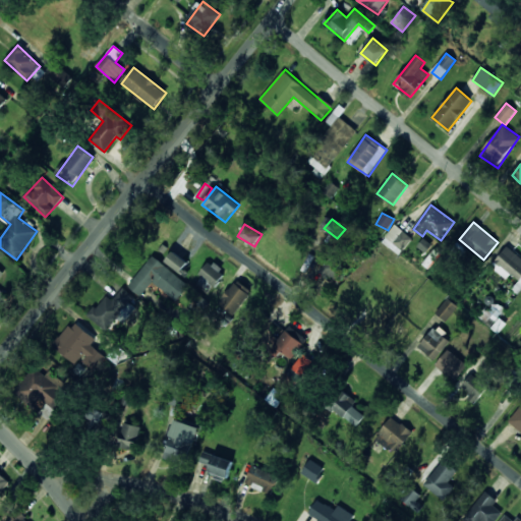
[(412,239),(395,225),(382,241),(399,255),(412,239)]
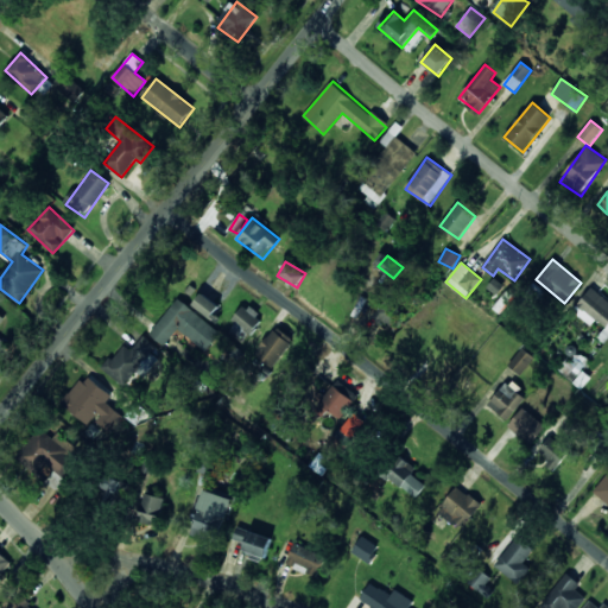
[(605,343),(607,339),(607,301),(591,287),(572,311),(590,324),(595,318),(606,328),(597,337),(605,343)]
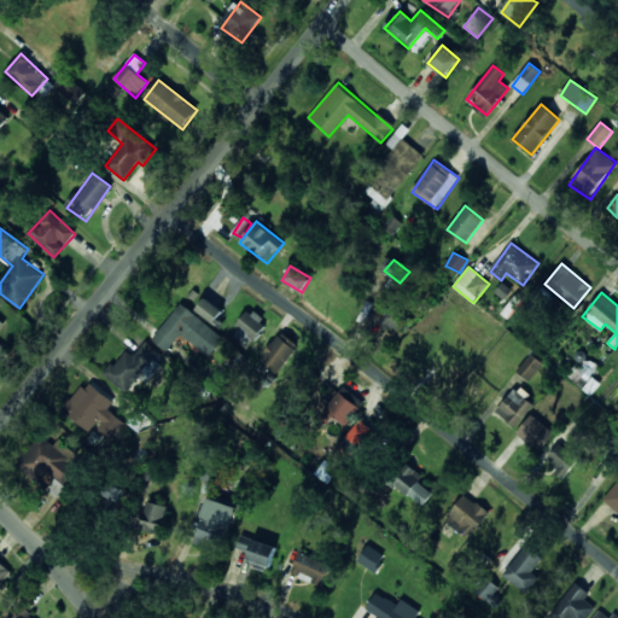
[(222,312),(205,298),(196,310),(214,324),(222,312)]
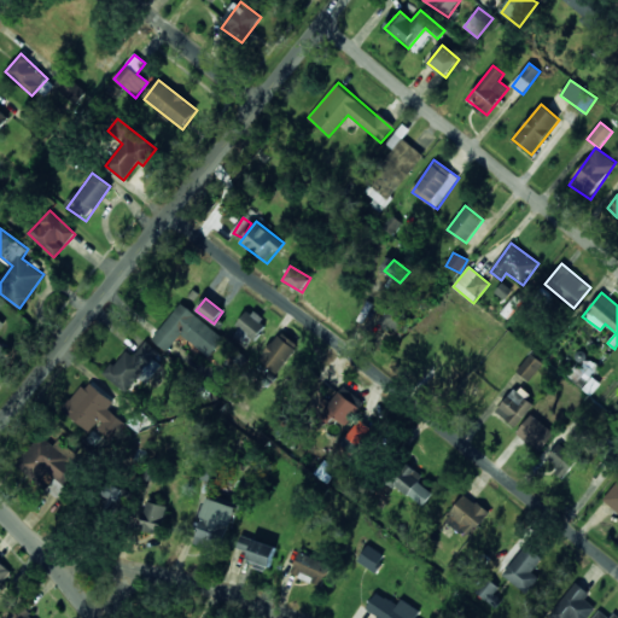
[(152,340),(168,351),(181,334),(211,356),(225,337),(180,303),(152,340)]
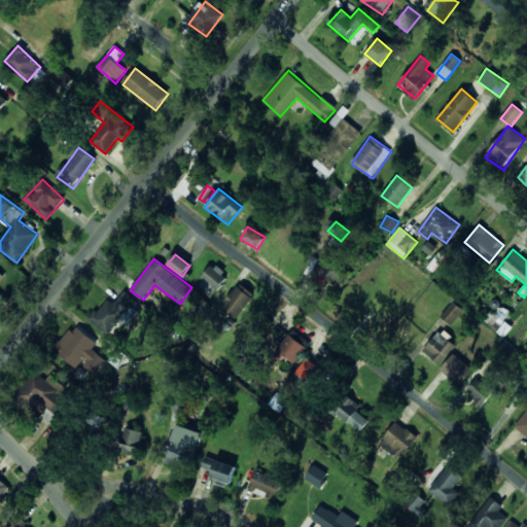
[(352,273),(332,259),(323,274),(343,287),(352,273)]
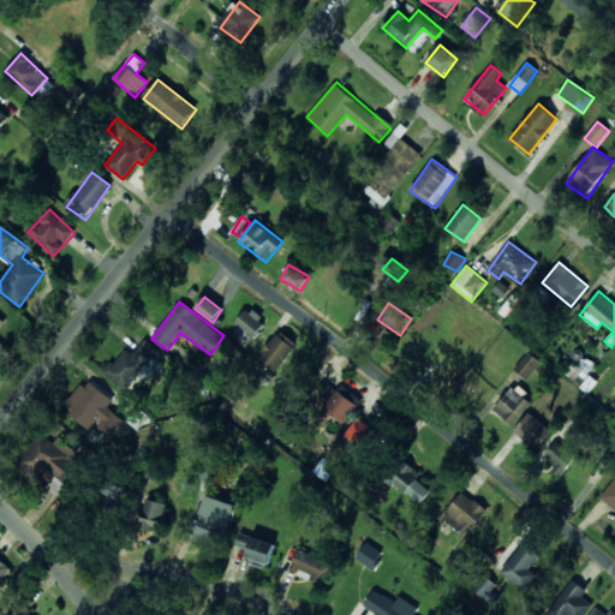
[(298,346),(281,330),(257,356),(274,371),(298,346)]
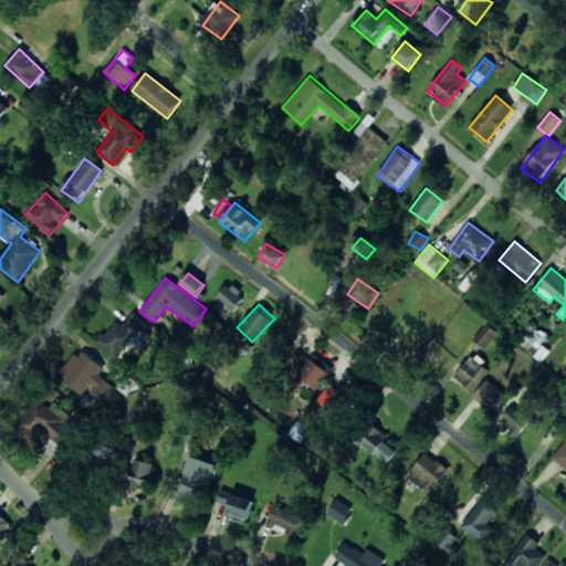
[(123,326),(114,320),(96,345),(117,360),(145,323),(132,314),(123,326)]
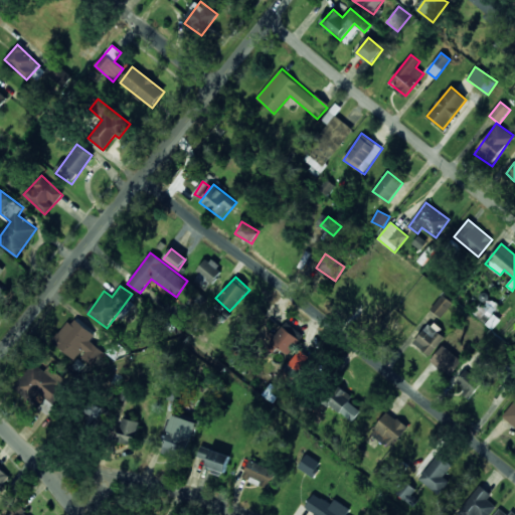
[(441,318),(453,303),(444,295),(431,309),(441,318)]
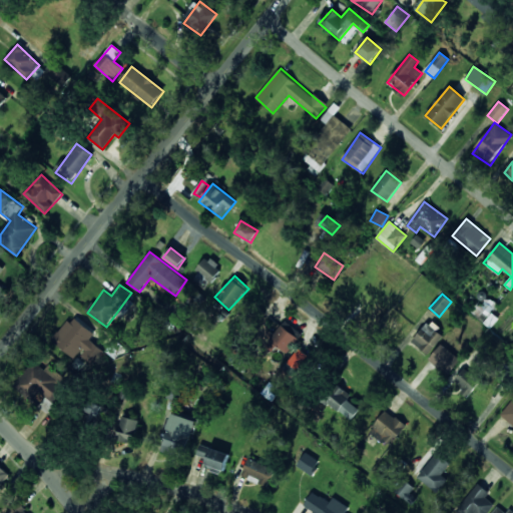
[(104,351),(90,340),(95,334),(73,316),(53,341),(74,359),(78,355),(92,366),(104,351)]
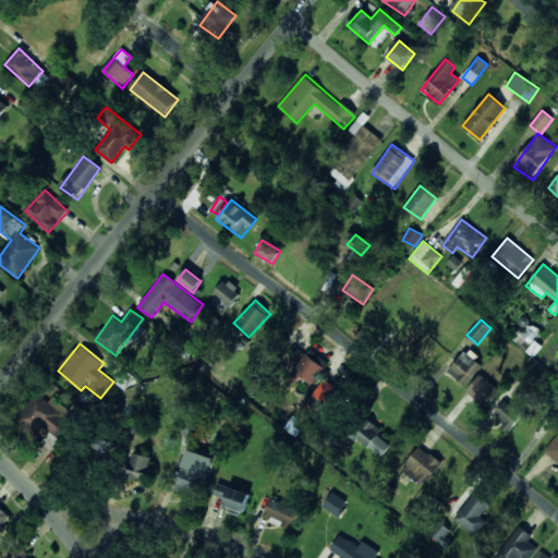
[(449,372),(465,386),(482,365),(474,360),(477,355),(469,348),(449,372)]
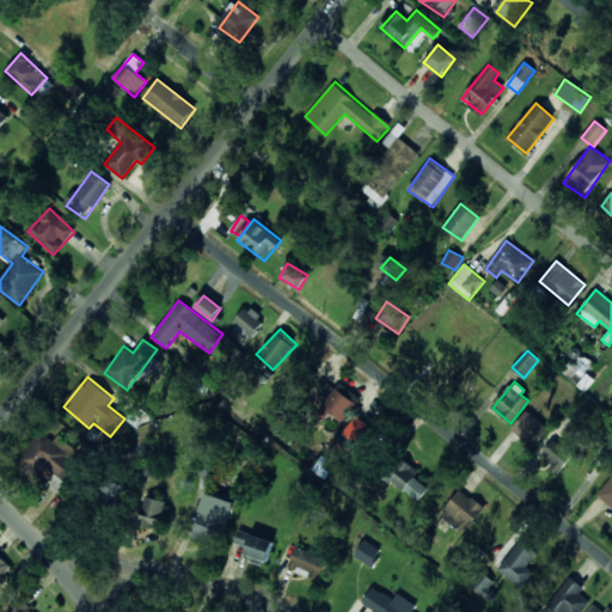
[(360,397),(340,383),(322,408),(343,422),(360,397)]
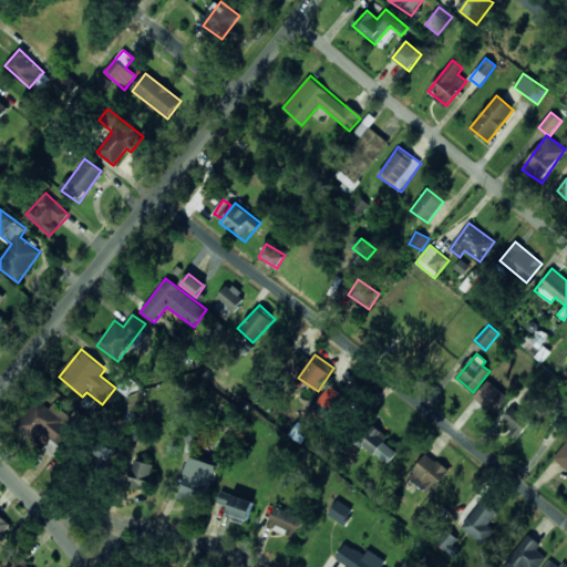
[(496,415),(509,398),(487,380),(473,399),(496,415)]
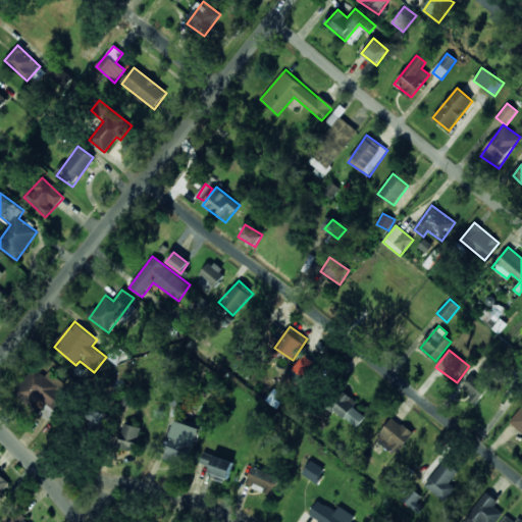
[(49,372),(46,376),(33,367),(14,395),(27,404),(25,406),(50,422),(67,396),(62,393),(67,384),(49,372)]
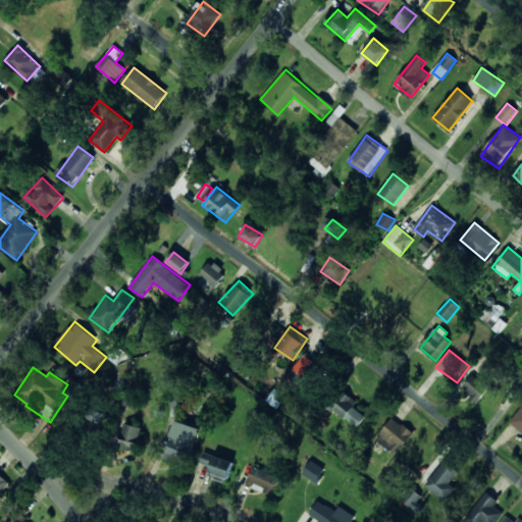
[(282,381),(296,388),(303,375),(290,368),(282,381)]
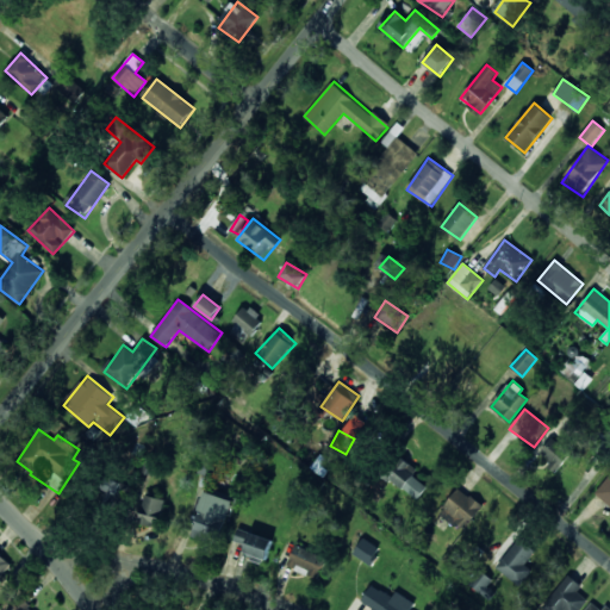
[(571,453),(551,439),(537,456),(556,471),(571,453)]
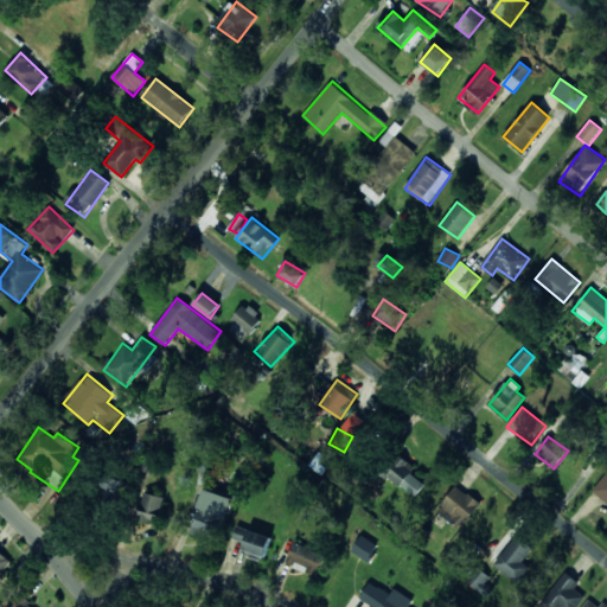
[(426,485),(409,472),(414,467),(396,453),(382,472),(415,498),(426,485)]
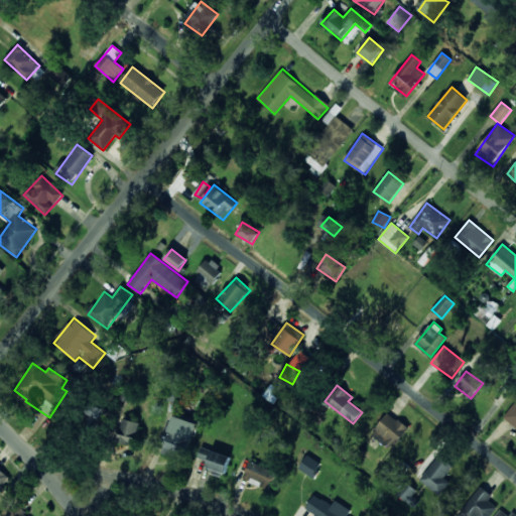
[(515,405),(506,423),(515,428),(515,405)]
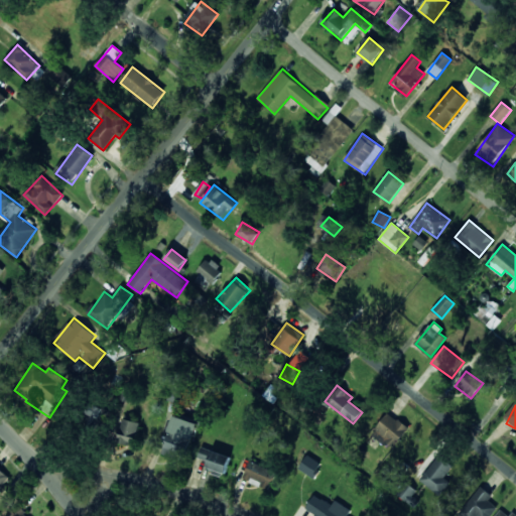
[(90,421),(100,421),(101,407),(90,407),(90,421)]
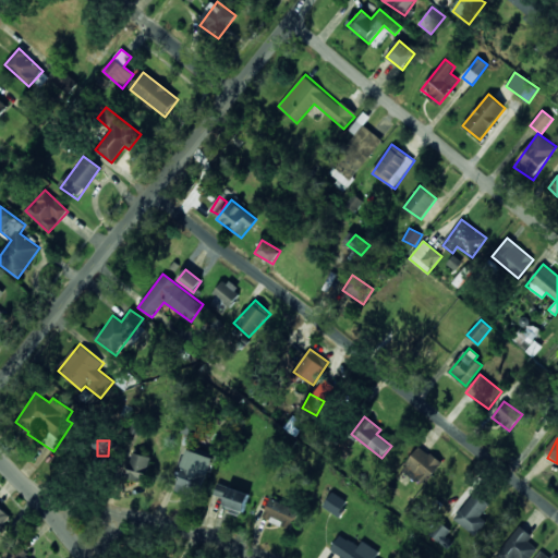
[(401,470),(419,483),(423,476),(429,481),(443,463),(420,446),(401,470)]
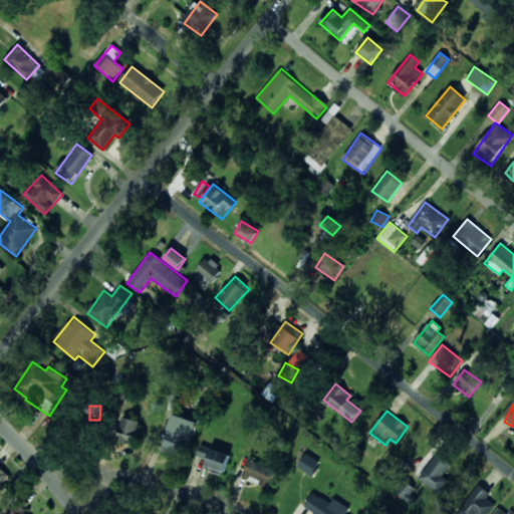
[(195,422),(174,414),(161,452),(182,460),(195,422)]
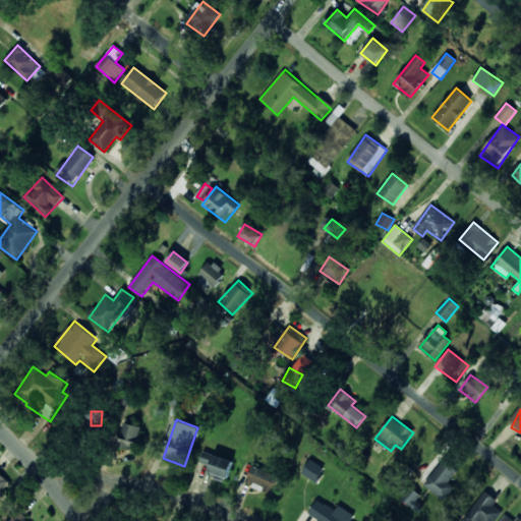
[(142,427),(124,422),(117,446),(132,451),(134,442),(137,443),(142,427)]
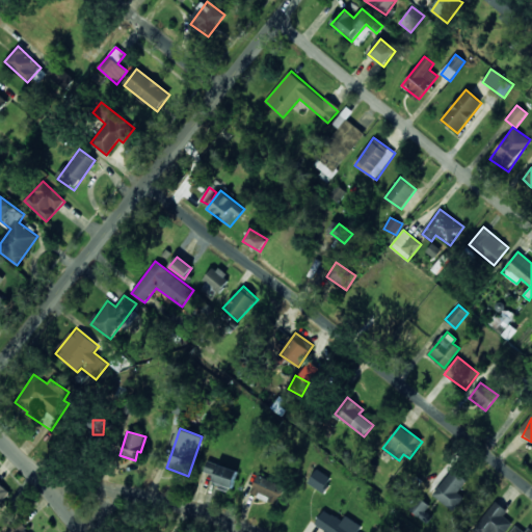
[(212,484),(232,491),(239,472),(208,460),(204,472),(215,476),(212,484)]
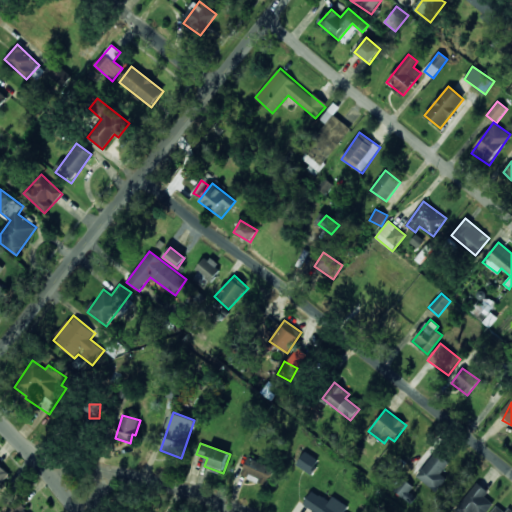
[(440,474),(451,463),(438,451),(416,475),(435,492),(446,480),(440,474)]
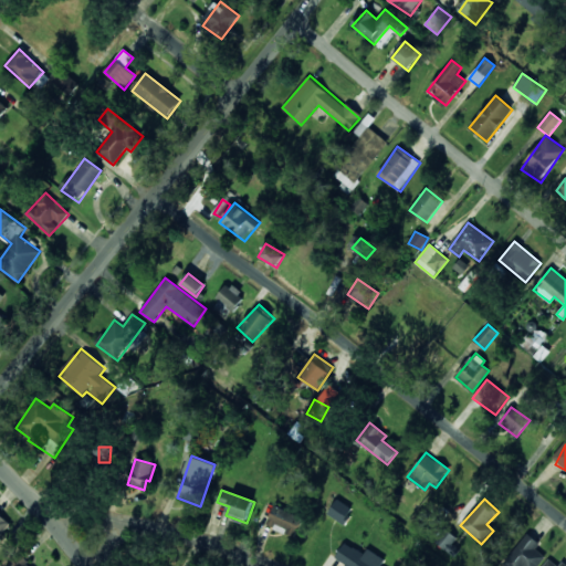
[(345,524),(354,509),(336,500),(328,515),(345,524)]
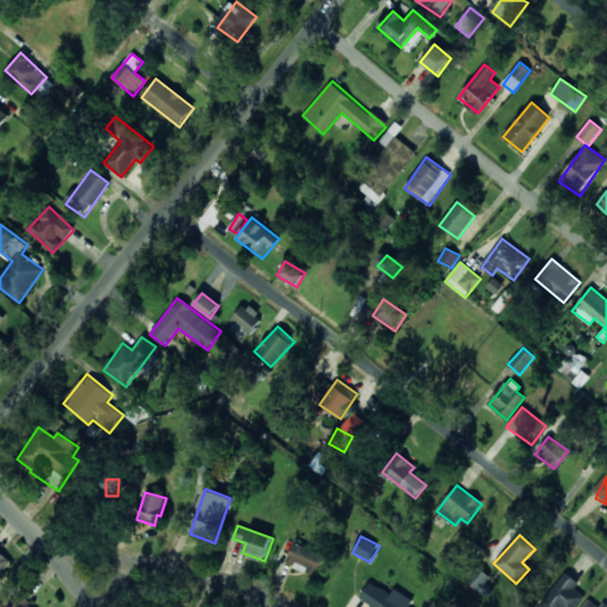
[(318,576),(325,555),(286,541),(279,561),(318,576)]
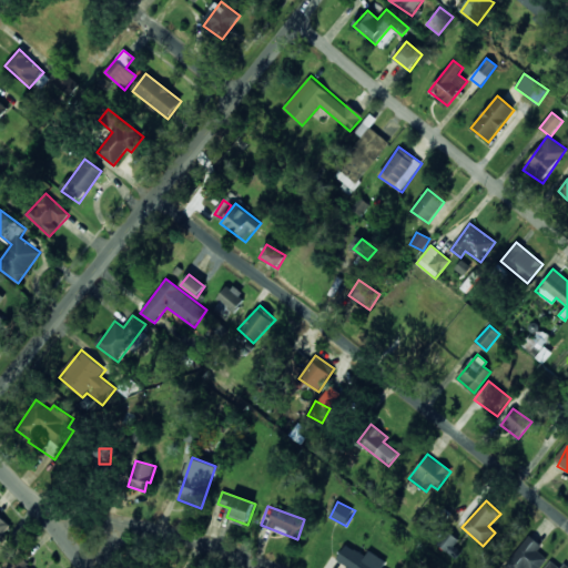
[(10,525),(0,517),(0,549),(2,553),(10,543),(1,536),(10,525)]
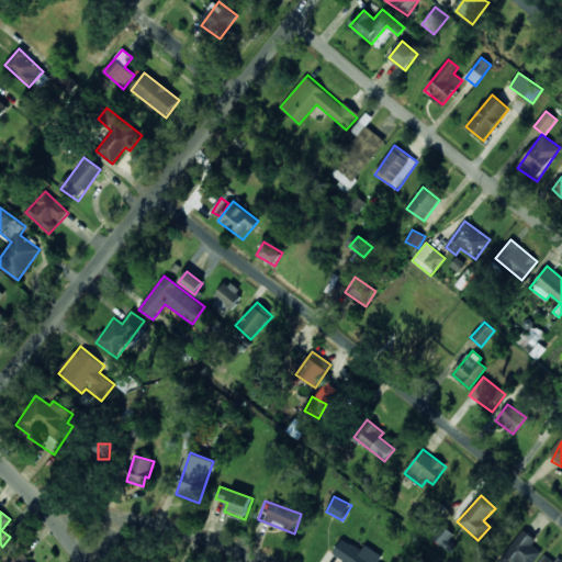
[(535,561),(542,553),(532,546),(537,540),(524,529),(499,559),(502,561),(535,561)]
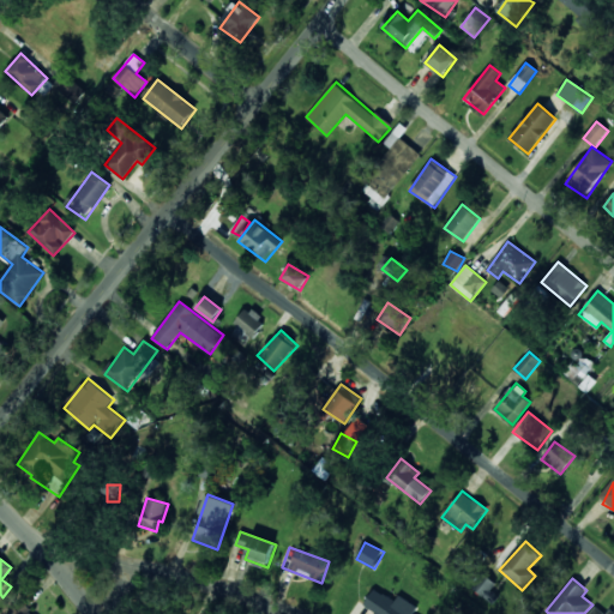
[(413,613),(417,607),(398,596),(396,601),(374,589),(362,609),(369,613),(413,613)]
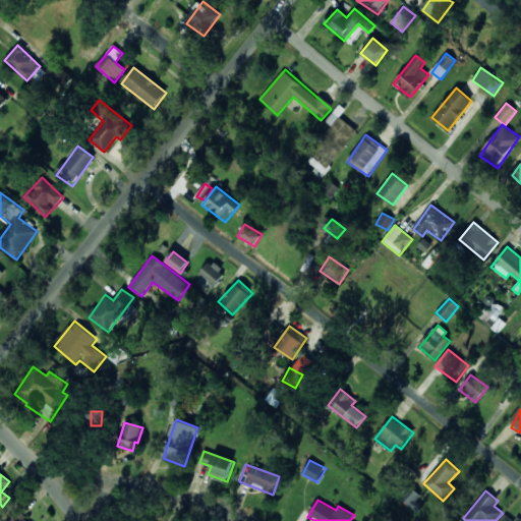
[(27,520),(23,510),(6,518),(6,520),(27,520)]
